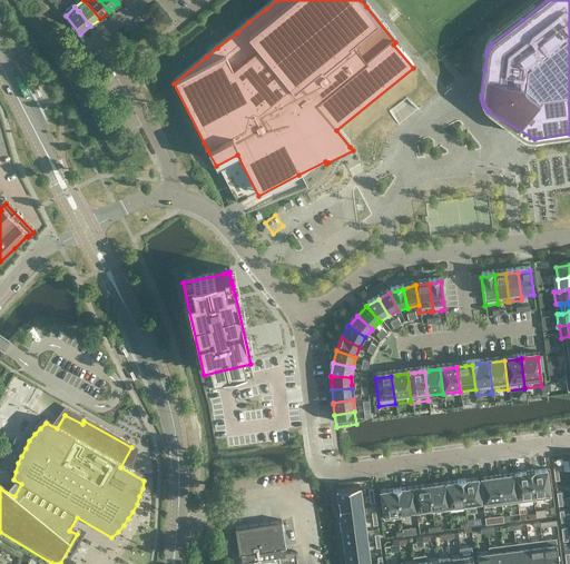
[(533,475),(529,475),(533,505),(550,503),(547,474),(533,475)]
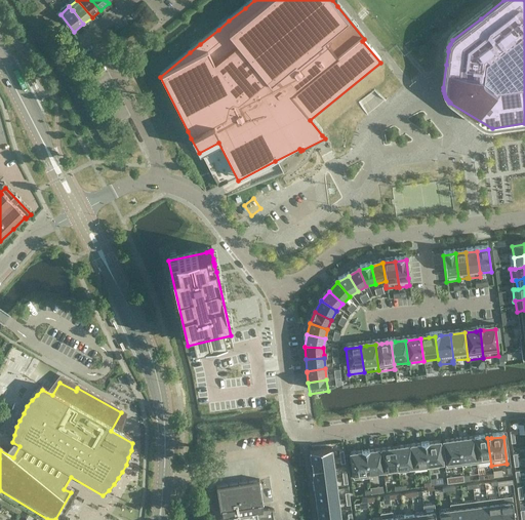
[(473,441),(476,468),(491,466),(487,438),(484,439),(474,440),(473,440),(473,441)]
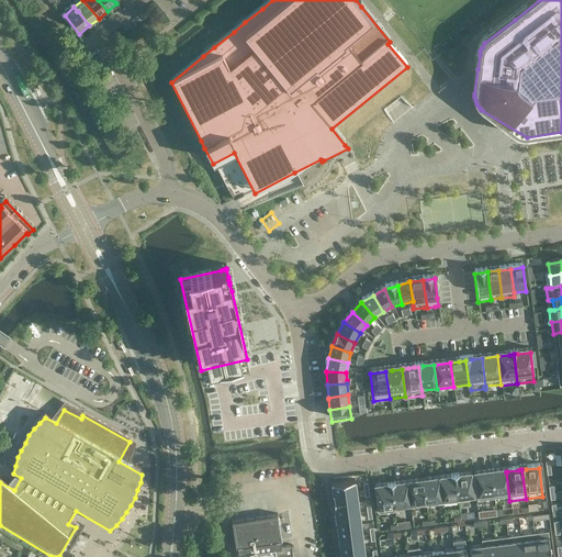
[(505,472),(490,474),(494,503),(509,501),(506,472),(505,472)]
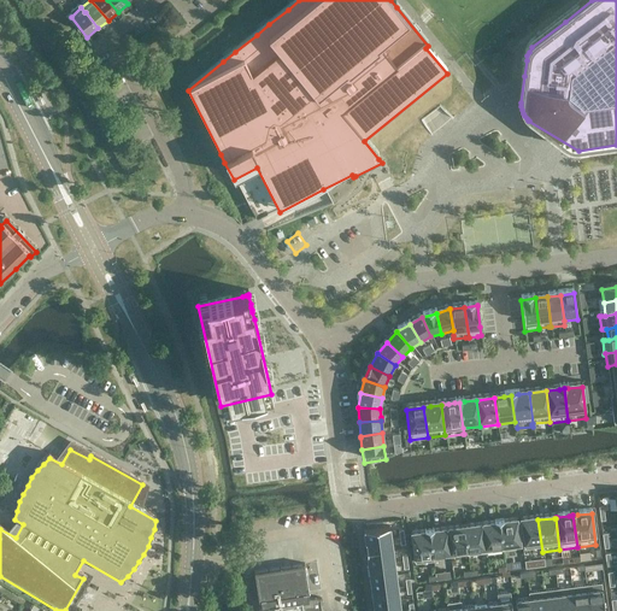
[(524,554),(542,552),(538,520),(521,522),(524,554)]
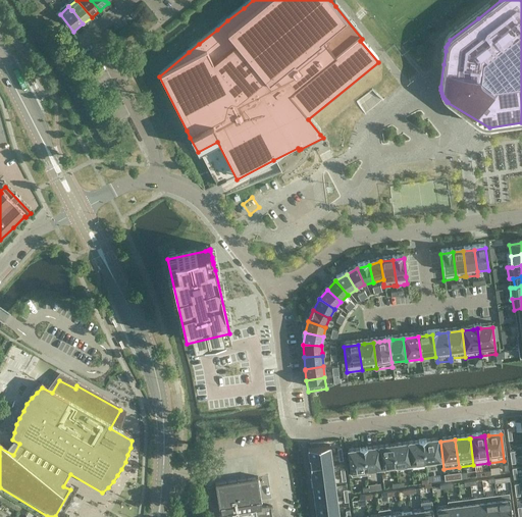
[(426,444),(422,444),(425,466),(440,464),(437,443),(426,444)]
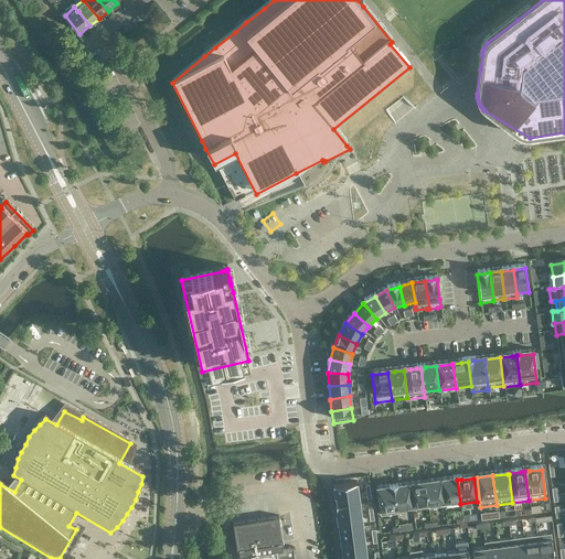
[(441,482),(440,482),(445,509),(460,507),(460,504),(457,480),(452,481),(441,483),(441,482)]
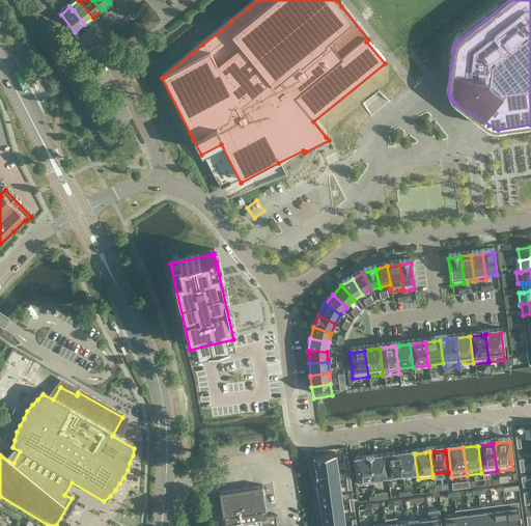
[(414,454),(399,457),(401,478),(402,481),(418,479),(414,453),(414,454)]
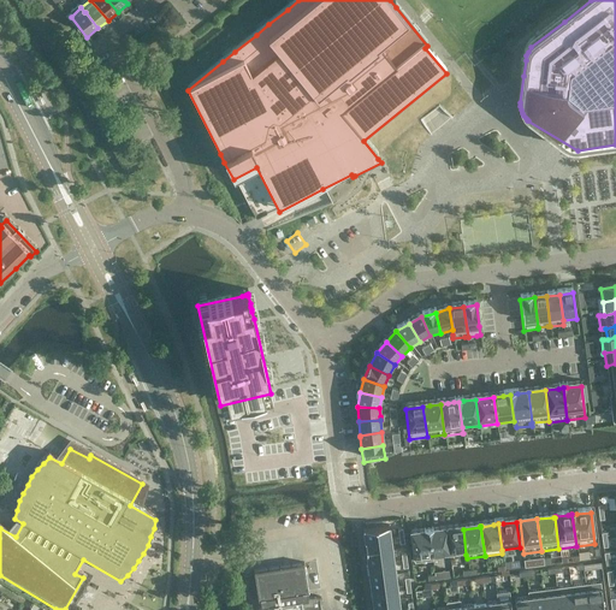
[(445,531),(445,532),(449,557),(466,555),(463,529),(448,531),(446,532),(446,531),(445,531)]
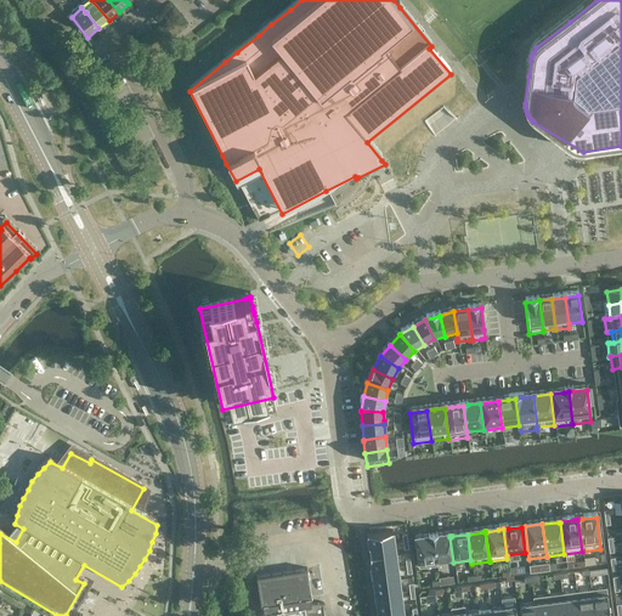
[(393,536),(367,538),(368,552),(394,548),(393,536)]
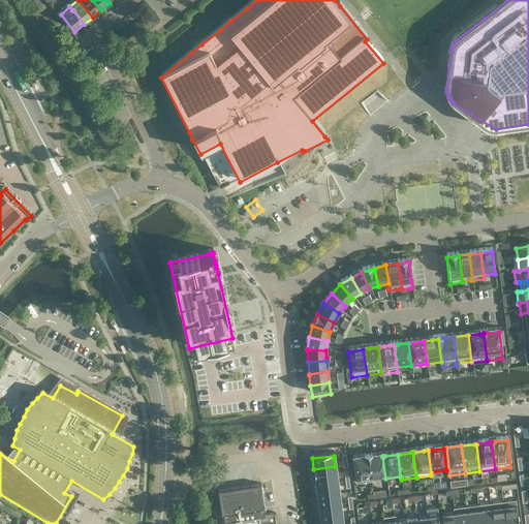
[(372,458),(368,458),(371,481),(385,479),(382,457),(372,458)]
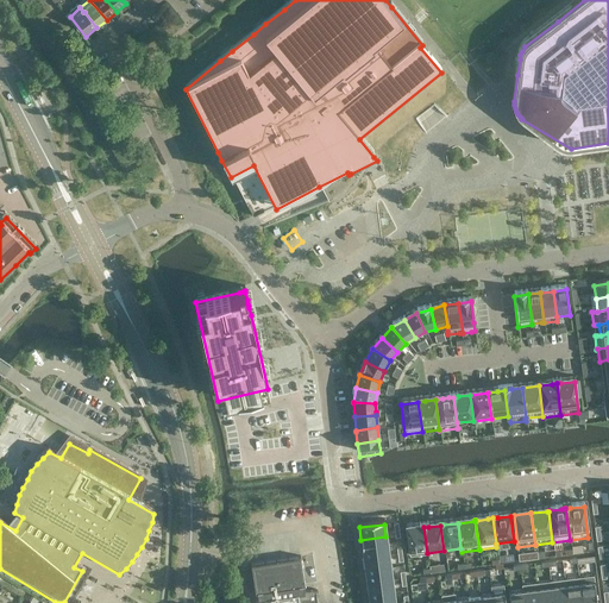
[(428,558),(427,553),(424,527),(419,528),(406,529),(409,560),(428,558)]
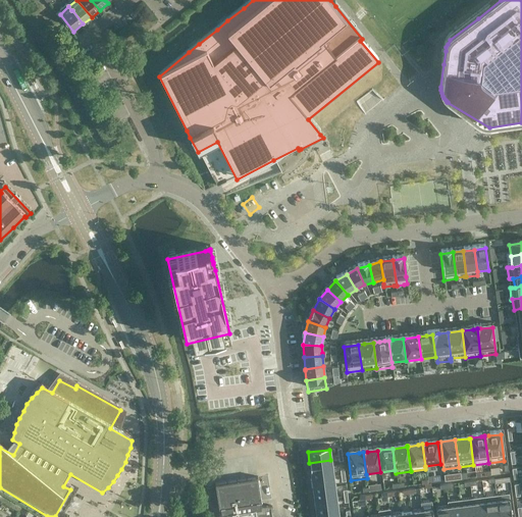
[(330,460),(309,463),(310,473),(332,470),(330,460)]
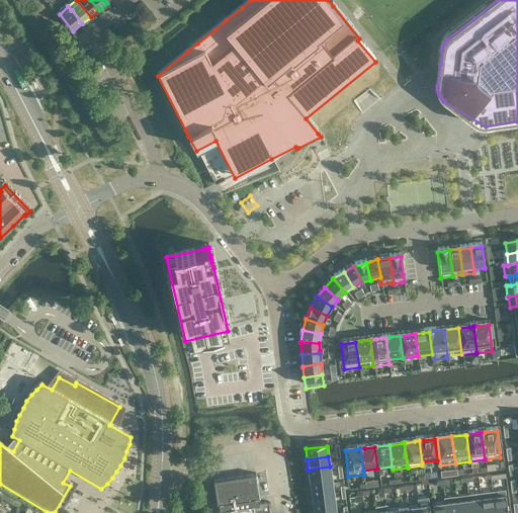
[(330,466),(308,469),(310,480),(331,477),(330,466)]
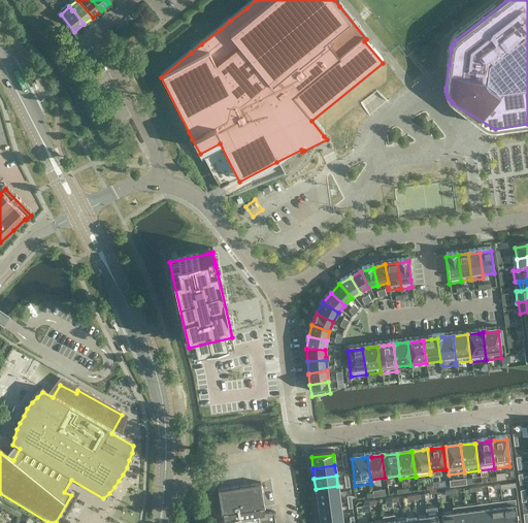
[(337,486),(316,489),(317,499),(338,497),(337,486)]
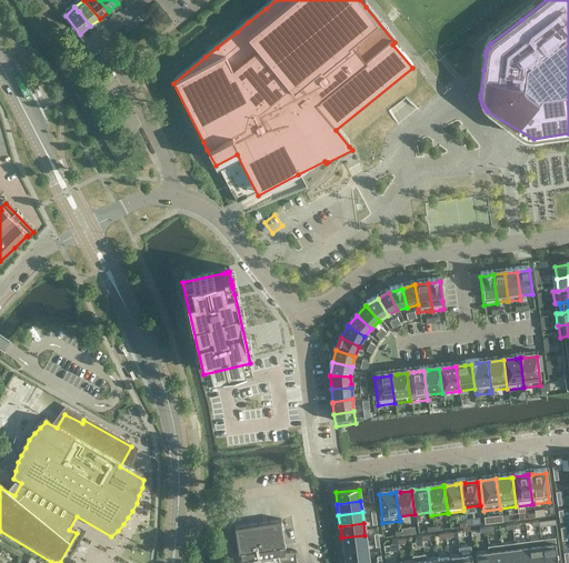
[(285,552),(280,525),(235,532),(238,559),(240,559),(240,562),(296,562),(295,556),(285,558),(283,552),(285,552)]
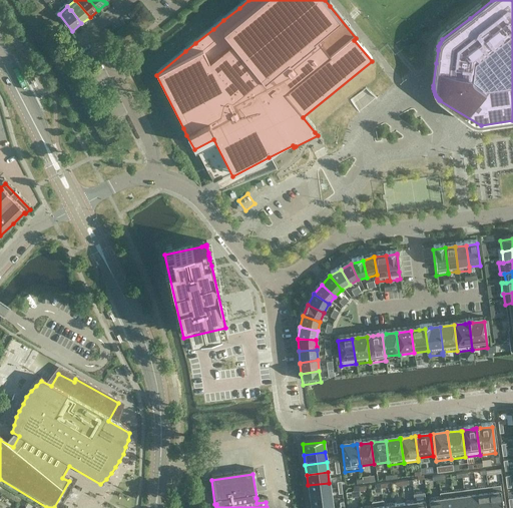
[(329,483),(308,485),(309,496),(331,493),(329,483)]
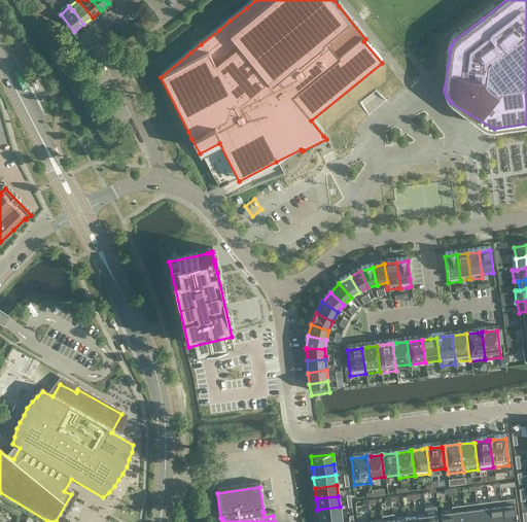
[(516,521),(514,502),(500,503),(502,521),(516,521)]
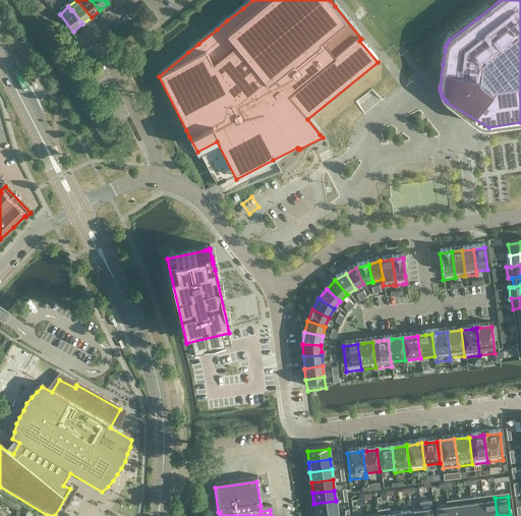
[(486,500),(482,500),(483,510),(484,515),(497,515),(495,498),(486,500)]
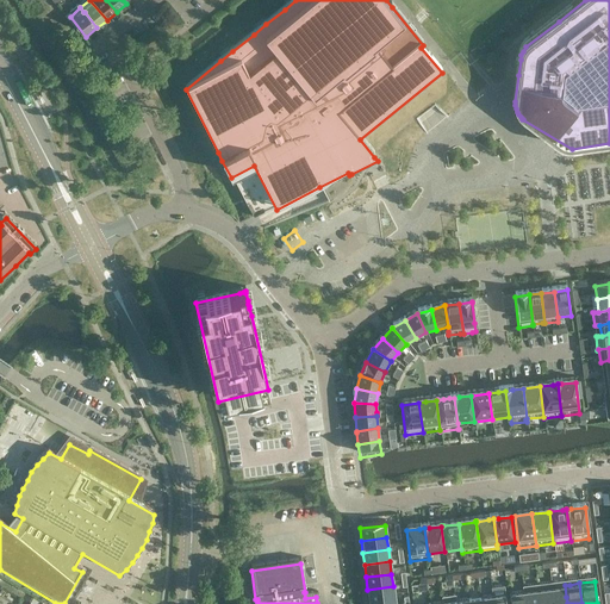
[(567,603),(566,597),(565,585),(551,587),(552,598),(552,603),(567,603)]
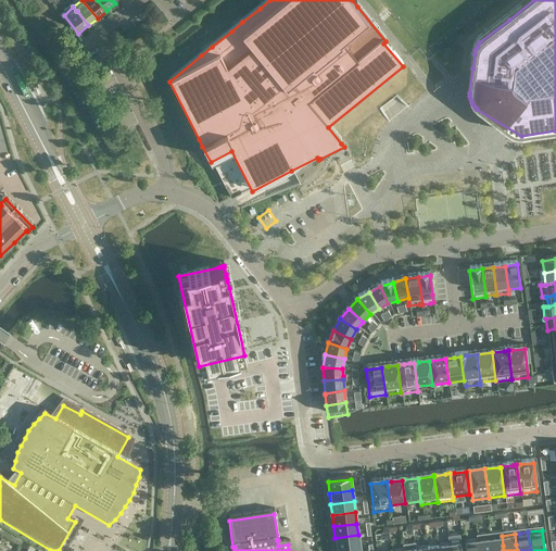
[(358,535),(335,538),(337,549),(359,546),(358,535)]
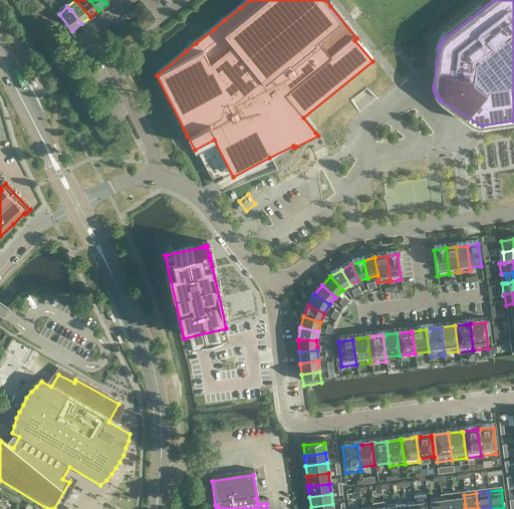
[(465,508),(465,504),(464,495),(452,496),(454,506),(454,508),(465,508)]
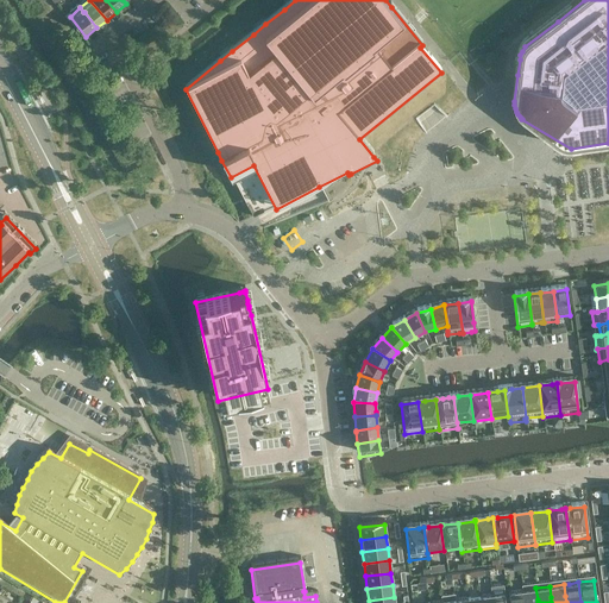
[(538,602),(538,600),(535,588),(521,590),(522,595),(523,601),(523,602),(538,602)]
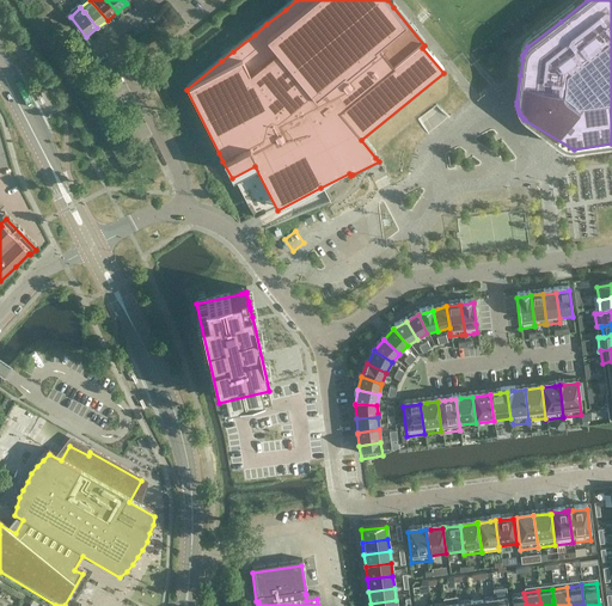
[(493,594),(494,603),(494,605),(507,605),(506,592),(493,594)]
